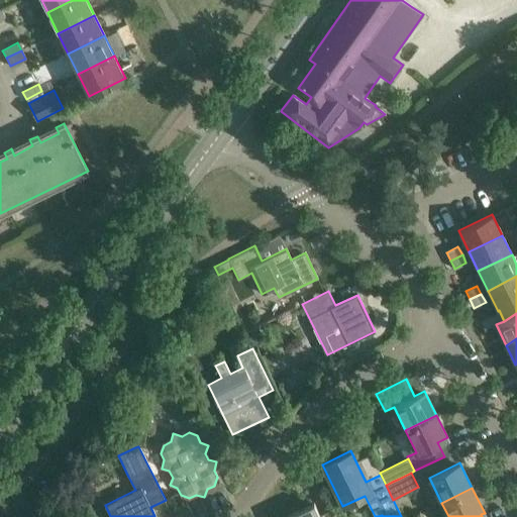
[(319,516),(313,503),(285,516),(319,516)]
